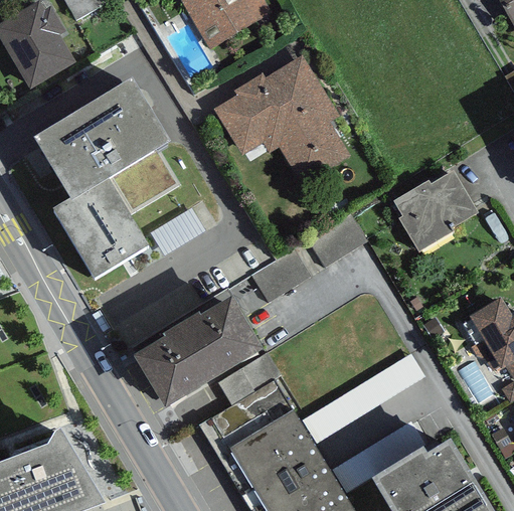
[(65,0),(77,19),(109,0),(65,0)]
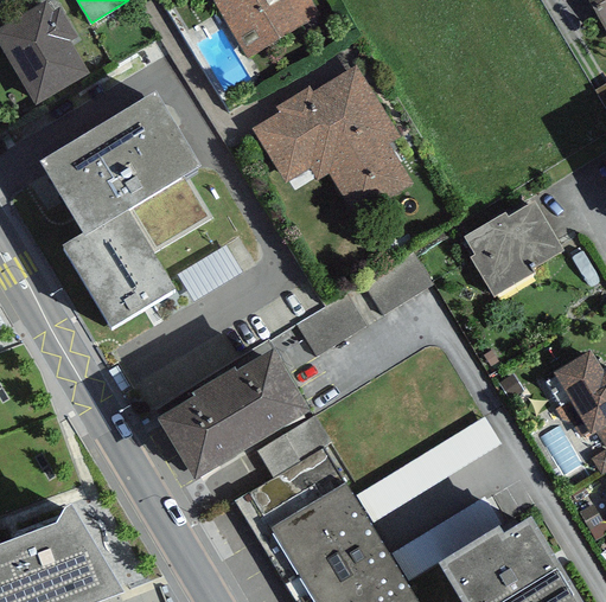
[(215,0),(249,56),(320,13),(312,0),(215,0)]
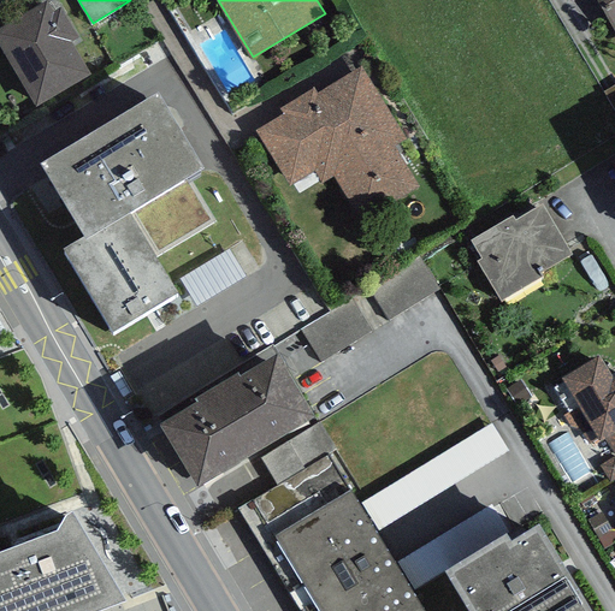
[(597,0),(614,28),(614,0),(597,0)]
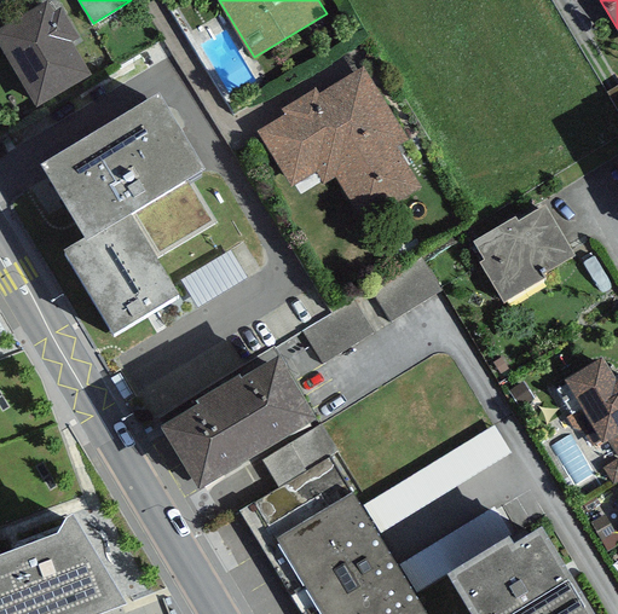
[(55,11),(48,1),(0,29),(0,46),(38,108),(92,75),(73,42),(79,38),(61,7),(55,11)]
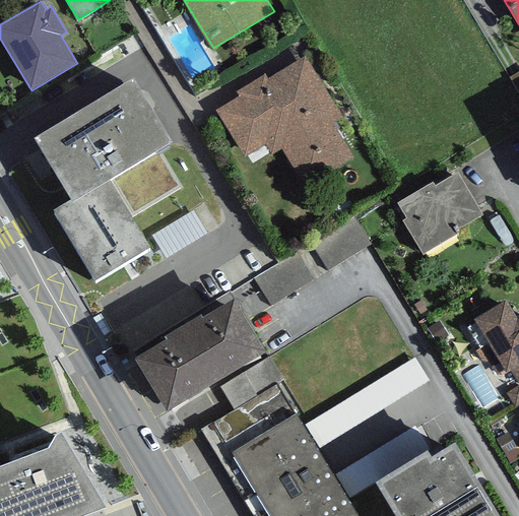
[(240,95),(215,110),(244,155),(265,143),(271,154),(282,147),(306,187),(354,157),(333,123),(343,117),(306,55),(268,77),(266,73),(237,90),(240,95)]
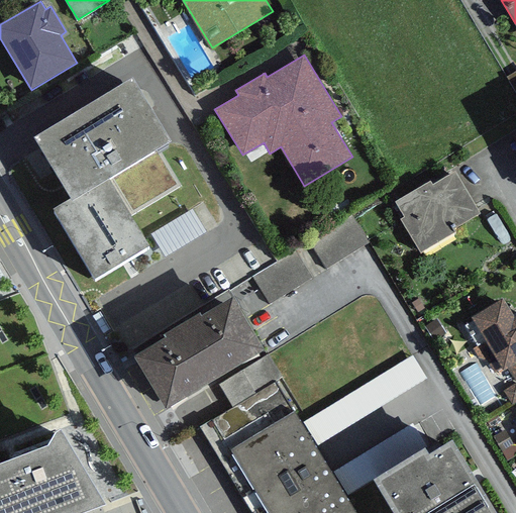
[(72,208),(112,184),(117,181),(160,156),(172,148),(133,85),(33,144),(69,203),(72,208)]
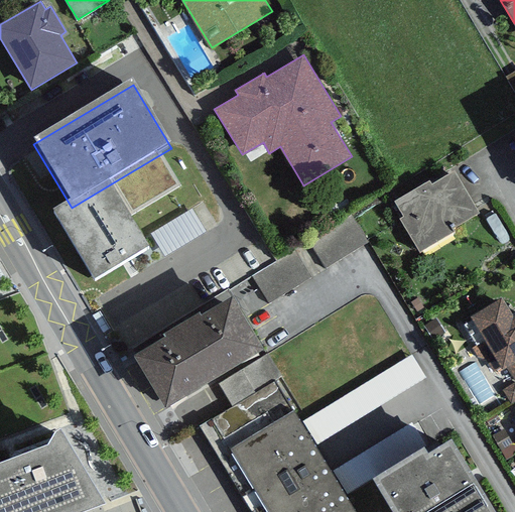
[(175,180),(159,155),(117,180),(133,207),(175,180)]
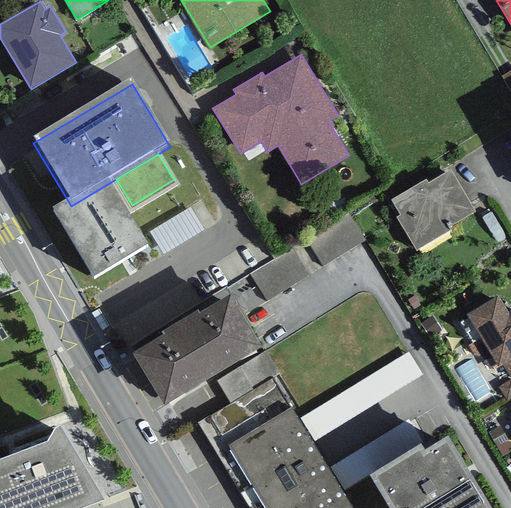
[(427,179),(392,199),(401,214),(397,216),(416,251),(451,231),(448,227),(475,211),(451,170),(429,182),(427,179)]
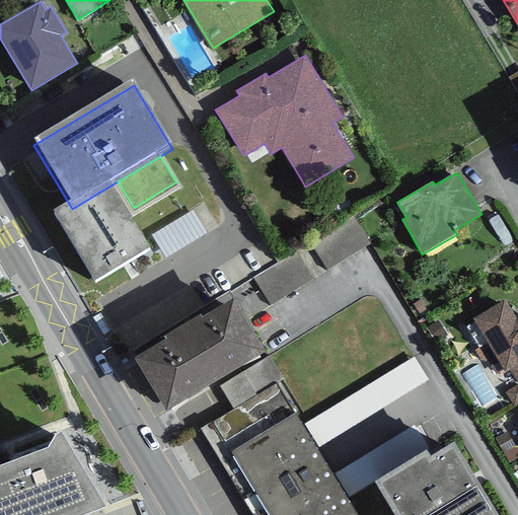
[(72,209),(69,204),(53,214),(95,287),(153,252),(113,185),(72,209)]
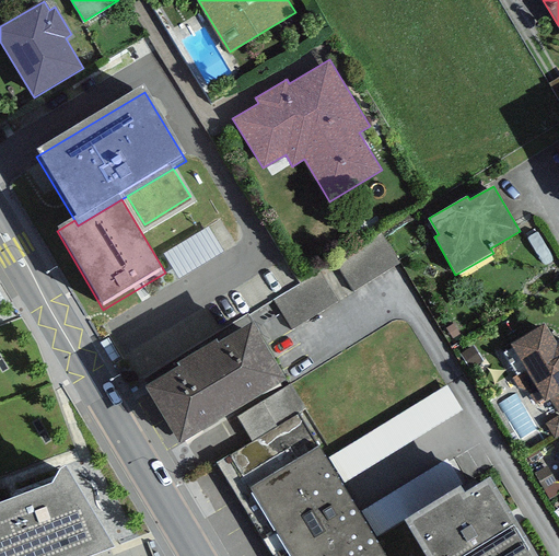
[(208,226),(165,252),(181,277),(223,251),(208,226)]
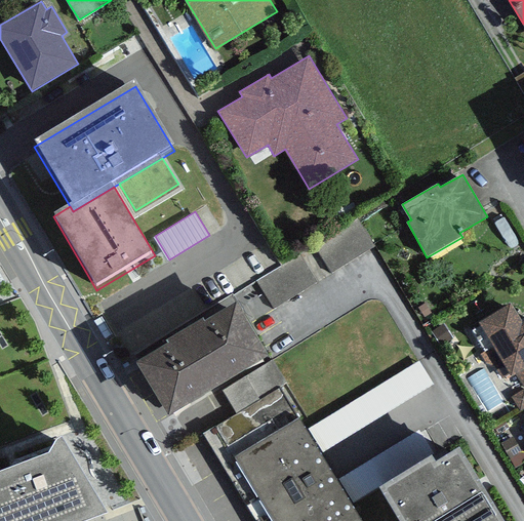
[(512,304),(479,322),(512,376),(518,373),(523,383),(523,322),(512,304)]
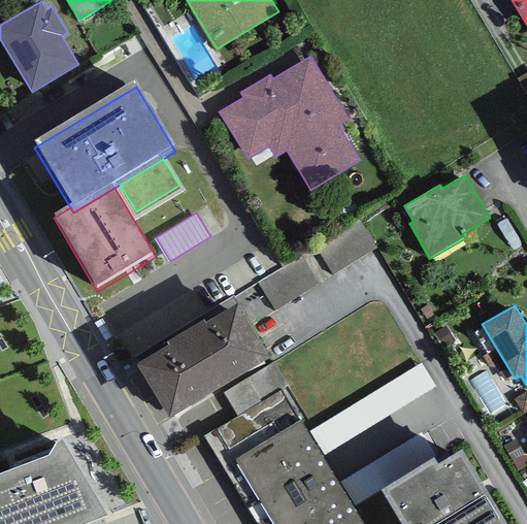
[(270,363),(236,309),(137,370),(170,425),(270,363)]
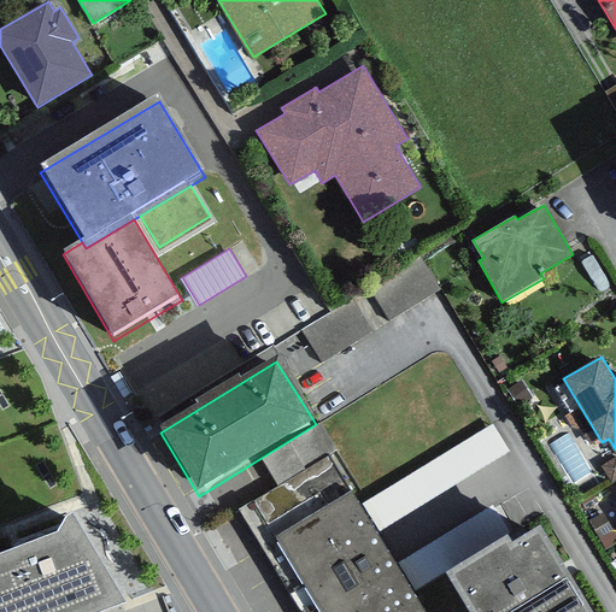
[(359,501),(377,531),(510,451),(494,421),(359,501)]
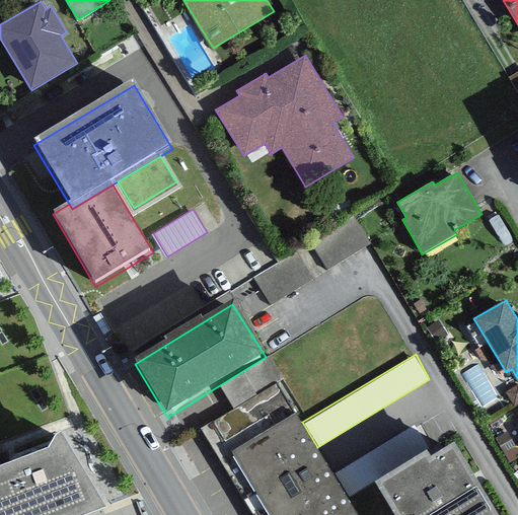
[(499,394),(478,360),(461,370),(482,405),(499,394)]
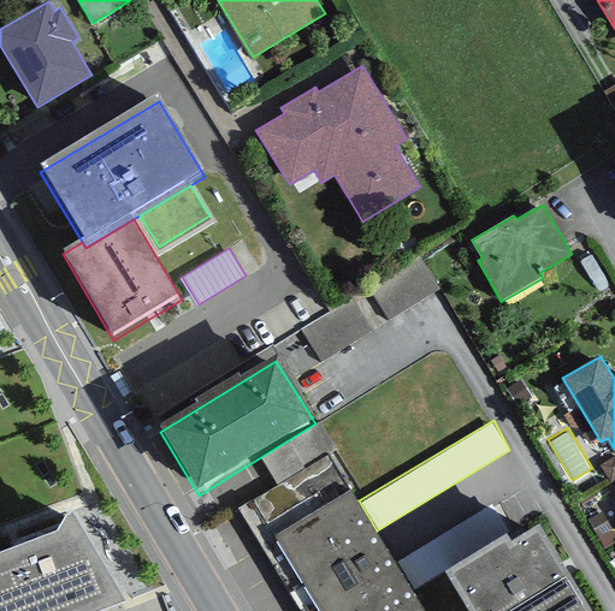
[(332,454),(254,499),(319,610),(424,610),(412,589),(395,563),(377,531),(359,500),(332,454)]
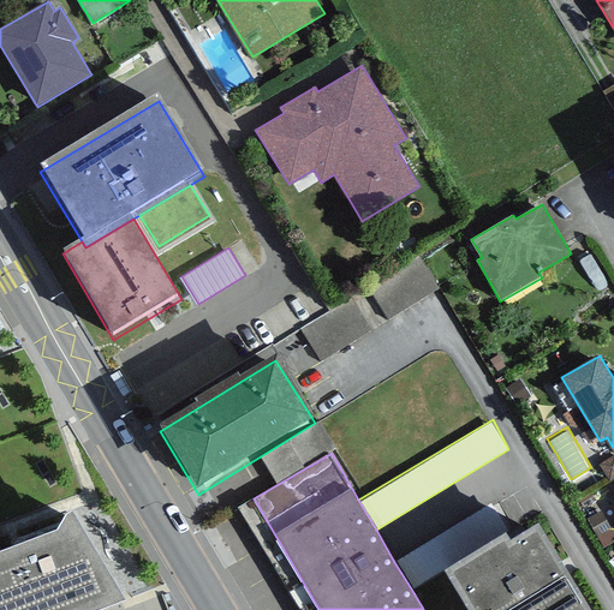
[(613,453),(600,462),(610,480),(613,478),(613,453)]
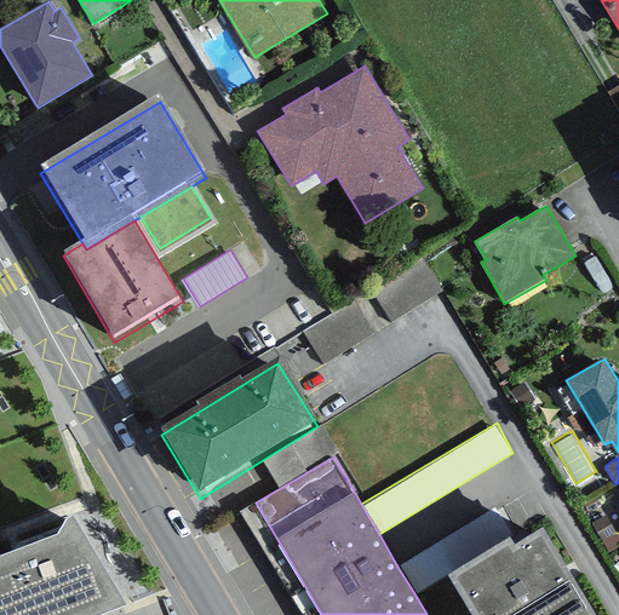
[(496,506),(397,567),(414,593),(513,533),(496,506)]
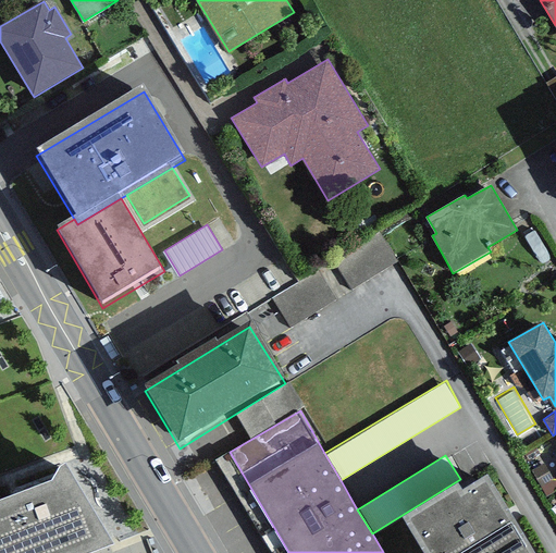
[(53,488),(0,507),(0,552),(113,552),(114,552),(66,469),(60,471),(53,488)]
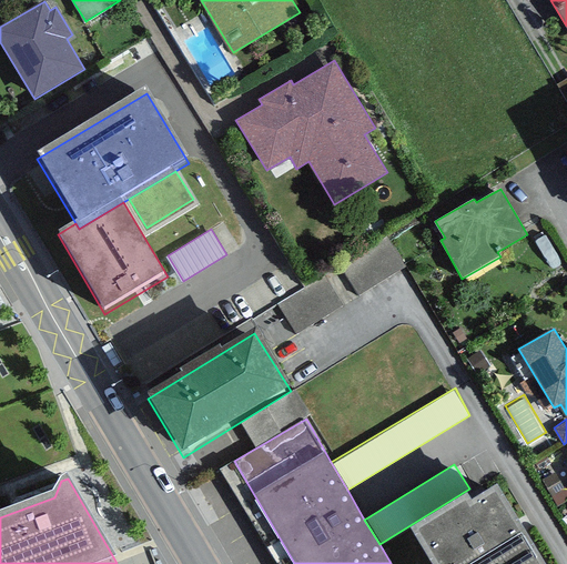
[(467,502),(409,536),(426,563),(539,563),(497,492),(471,509),(467,502)]
